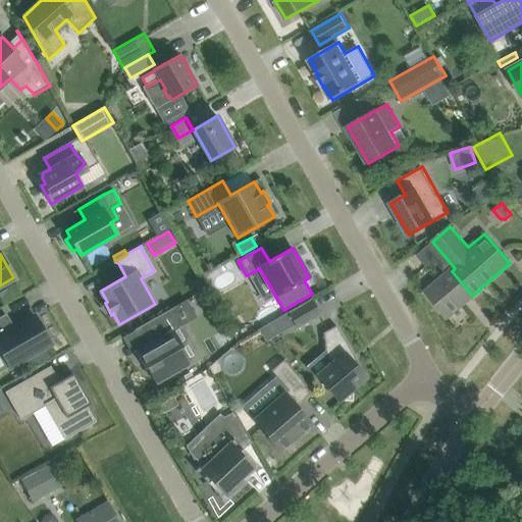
[(448,317),(472,296),(452,271),(426,293),(448,317)]
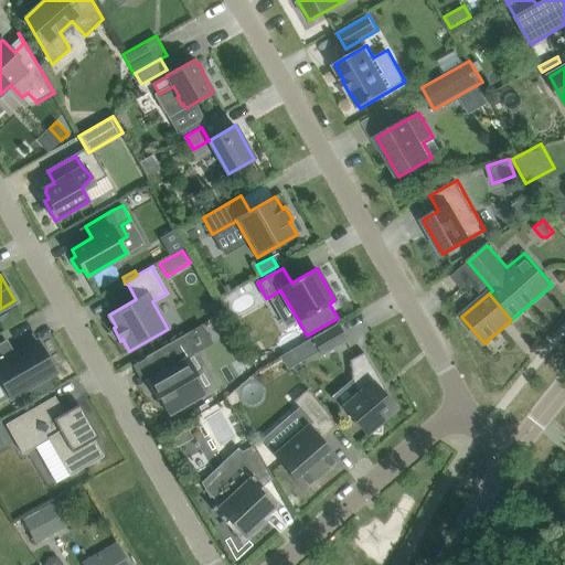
[(338,323),(312,338),(322,355),(348,341),(338,323)]
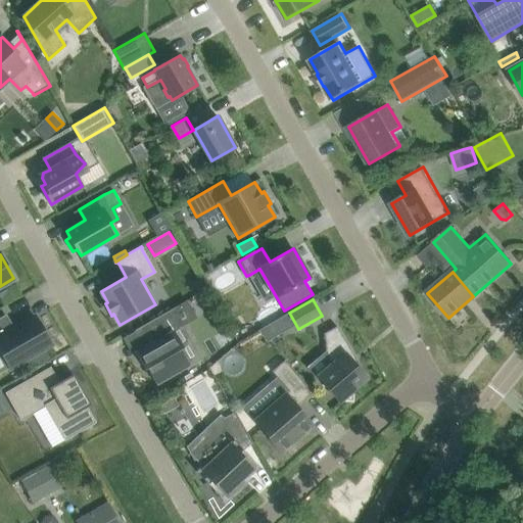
[(178,305),(135,330),(136,331),(141,328),(150,344),(136,352),(144,368),(147,366),(157,383),(201,359),(173,310),(179,306),(178,305)]
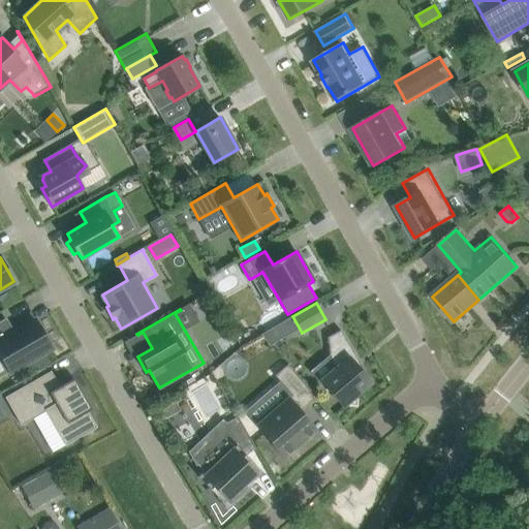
[(45,352),(52,349),(35,319),(8,335),(0,321),(0,352),(11,372),(24,365),(45,352)]
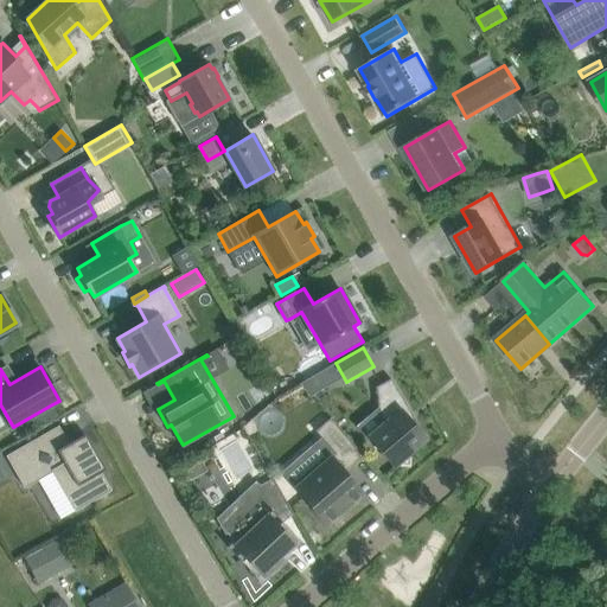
[(326,387),(318,374),(300,383),(311,396),(326,387)]
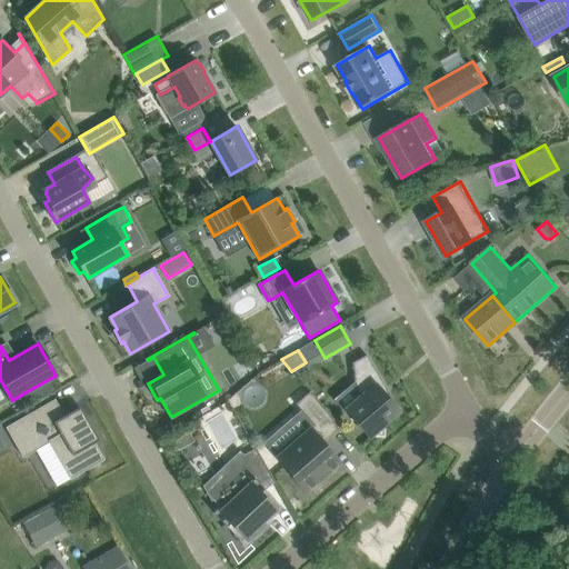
[(367,355),(352,363),(357,398),(345,408),(369,437),(372,433),(383,436),(385,423),(399,411),(377,385),(382,381),(367,355)]
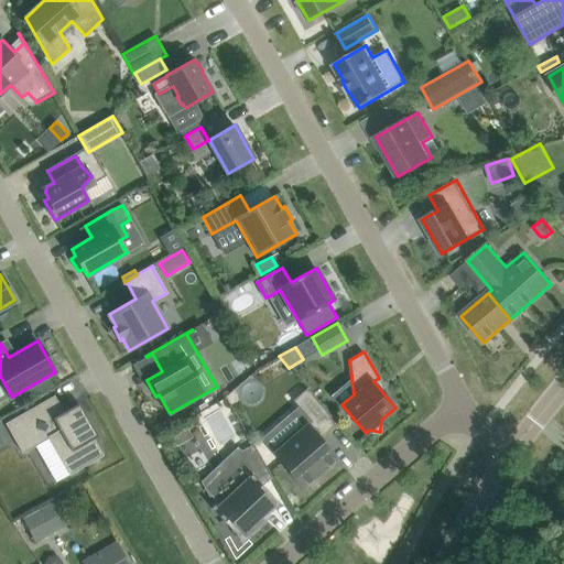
[(49,376),(25,389),(31,399),(55,387),(49,376)]
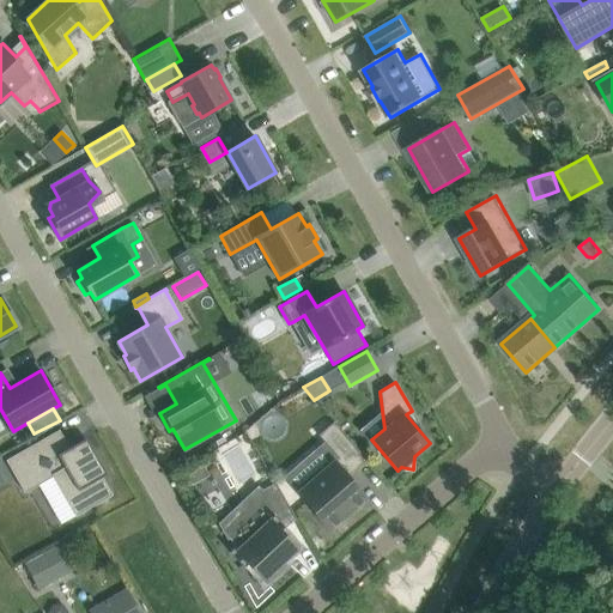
[(340,457),(321,473),(298,492),(329,529),(366,498),(347,475),(365,460),(366,461),(368,460),(335,422),(334,423),(335,424),(321,436),(340,457)]
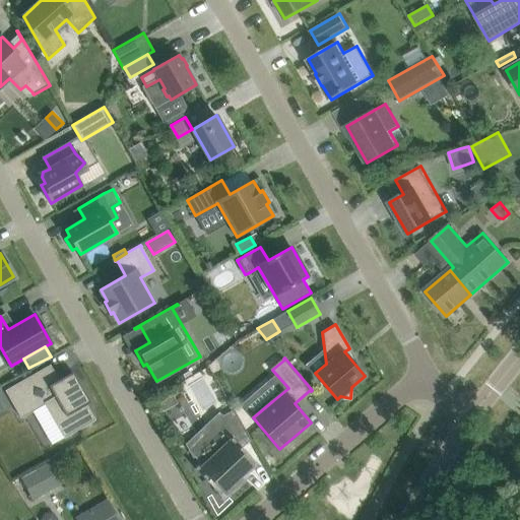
[(45,404),(64,438),(95,419),(86,404),(90,402),(73,372),(59,380),(51,365),(5,390),(21,417),(45,404)]
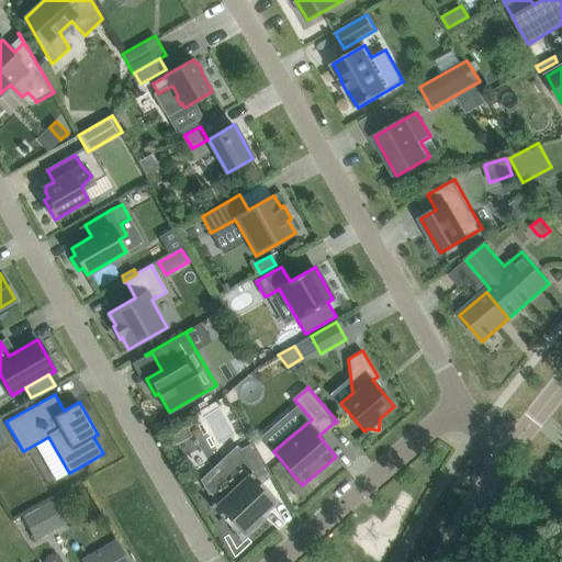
[(269,471),(253,442),(251,442),(253,444),(240,450),(256,478),(268,471),(269,471)]
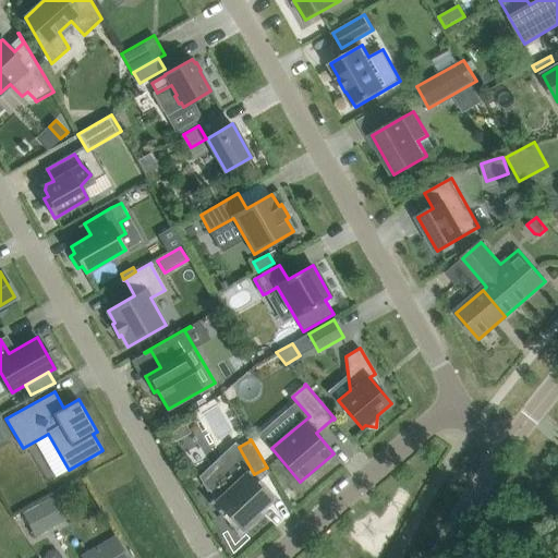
[(226,494),(216,502),(227,513),(225,516),(233,532),(239,526),(242,530),(259,512),(257,510),(269,498),(239,465),(218,486),(226,494)]
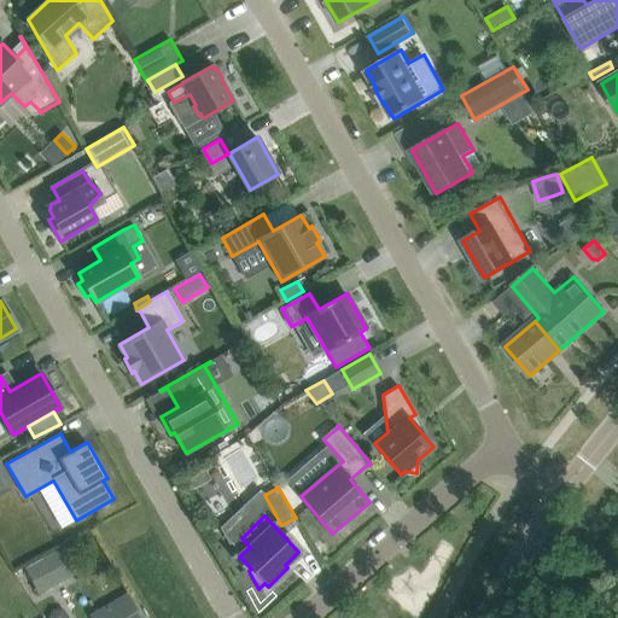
[(51,554),(24,569),(39,594),(64,581),(51,554)]
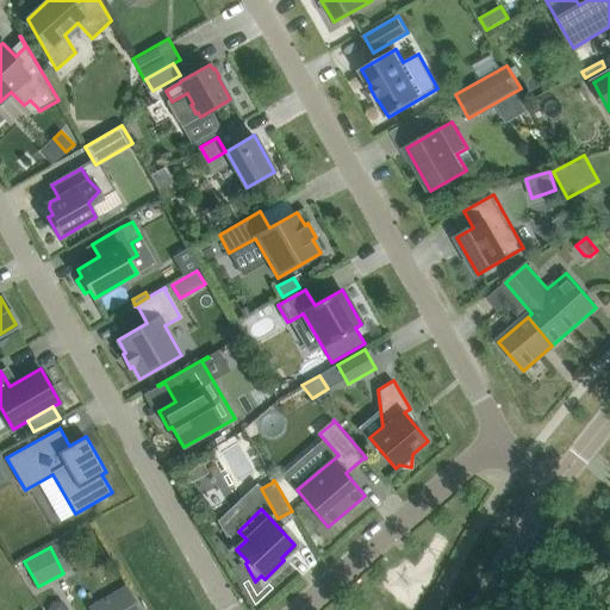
[(141,609),(128,587),(125,589),(89,609),(141,609)]
